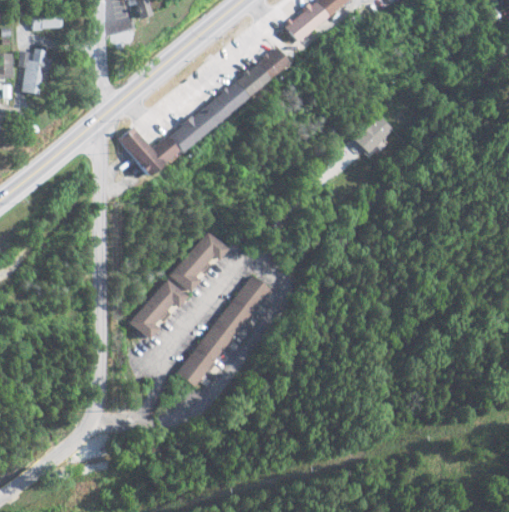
[(153,16),(148,0),(127,0),(129,5),(137,3),(141,18),(153,16)]
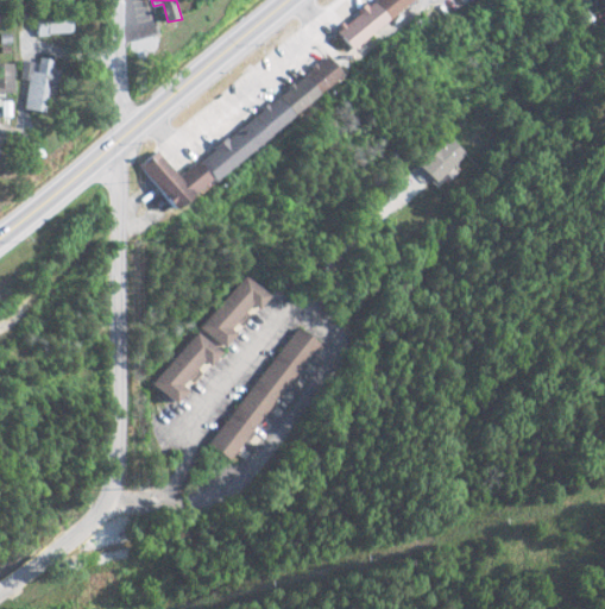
[(413,0),(372,0),(358,12),(361,16),(339,33),(353,49),(413,0)]
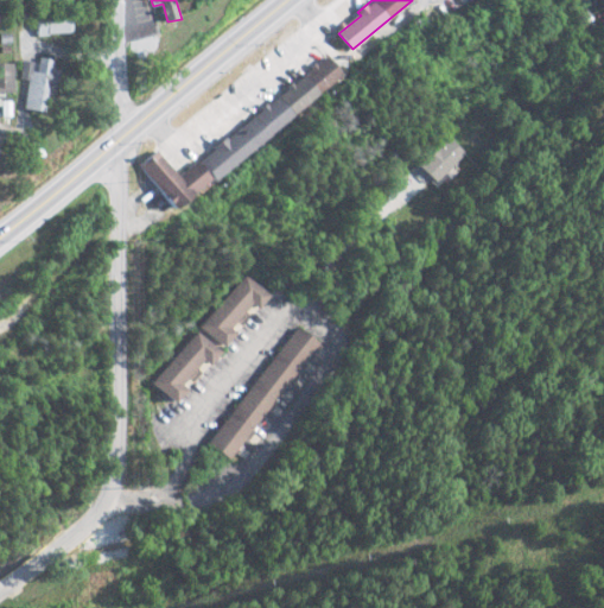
[(39,19),(39,35),(75,36),(76,20),(39,19)]
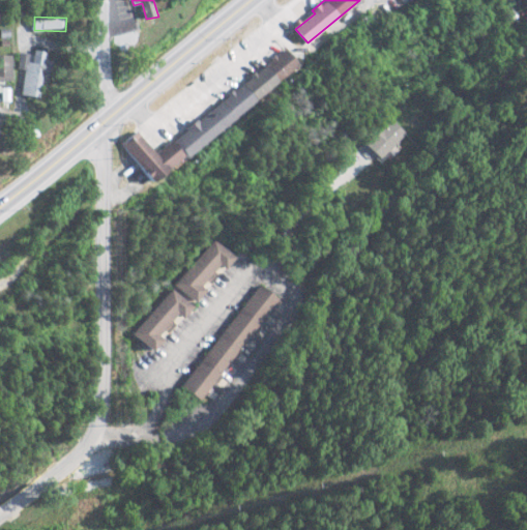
[(27,70),(22,95),(38,98),(41,82),(47,83),(53,53),(36,50),(35,55),(22,52),(19,69),(27,70)]
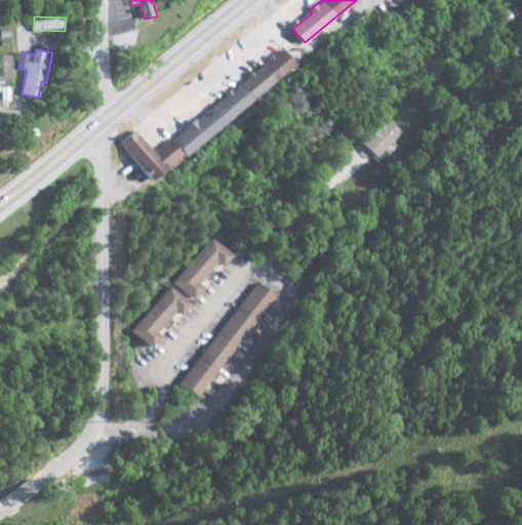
[(297,68),(284,50),(173,138),(187,156),(297,68)]
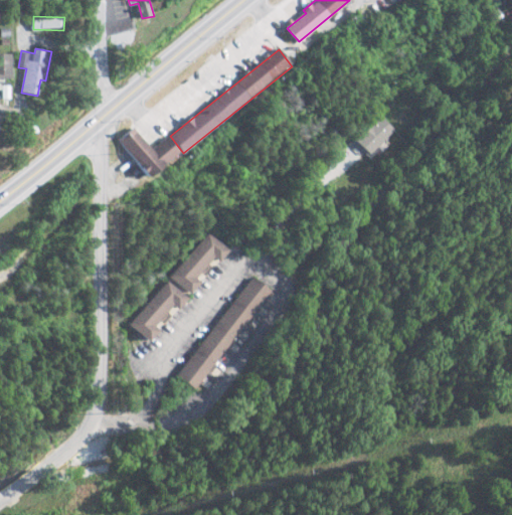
[(0,77),(13,78),(13,53),(0,52),(0,77)]
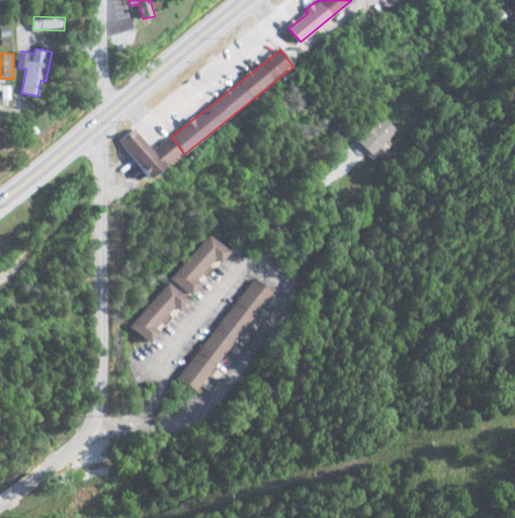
[(397,132),(384,117),(359,142),(371,155),(397,132)]
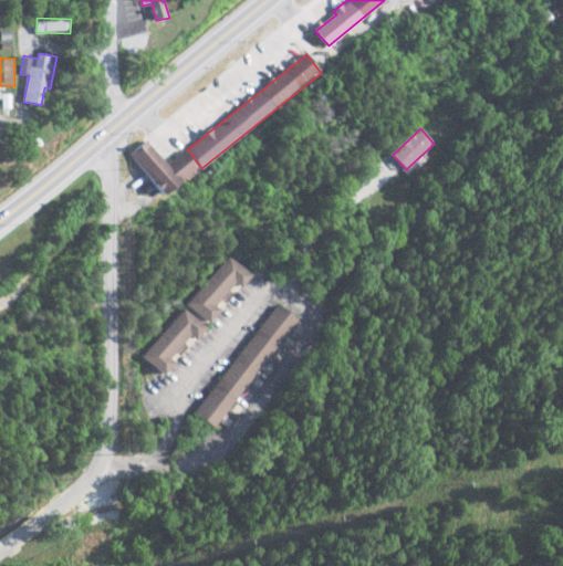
[(164,196),(199,168),(187,150),(167,165),(149,140),(132,154),(164,196)]
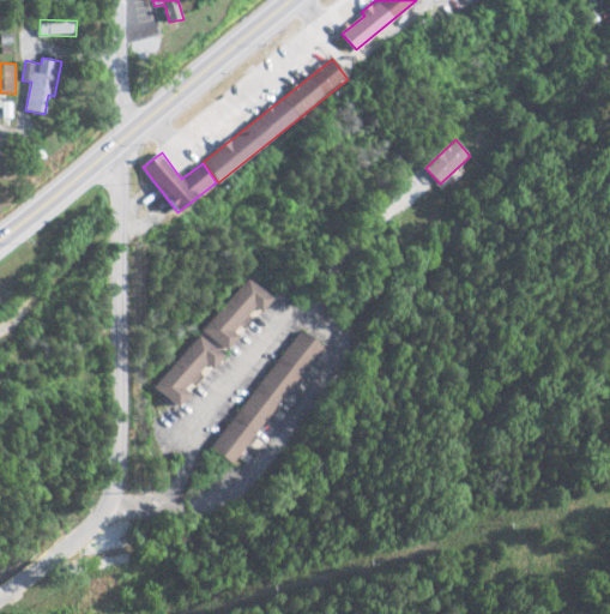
[(234,331),(257,308),(261,312),(273,299),(251,278),(204,329),(228,351),(241,337),(234,331)]
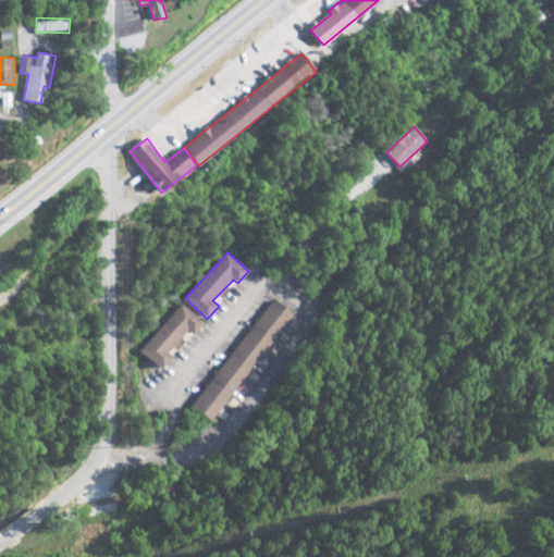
[(191,407),(209,422),(292,314),(272,300),(191,407)]
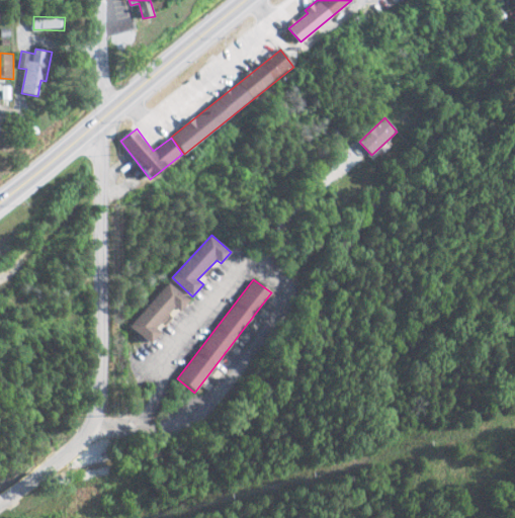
[(162,333),(157,328),(175,308),(180,311),(190,300),(171,283),(132,327),(151,345),(162,333)]
